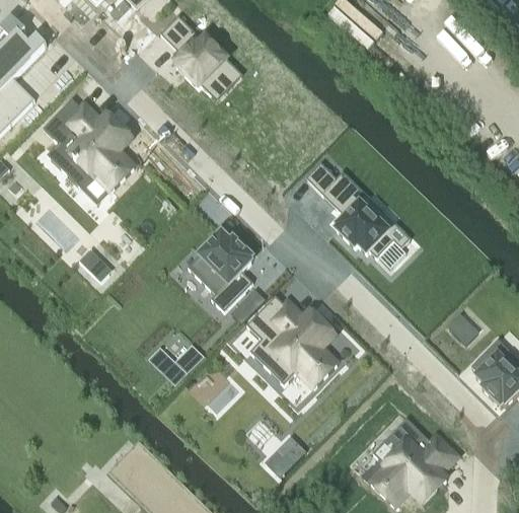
[(205,37),(196,46),(190,40),(196,33),(177,15),(160,33),(176,51),(173,54),(177,59),(174,62),(177,65),(175,66),(178,69),(182,73),(198,88),(201,85),(210,94),(235,68),(205,37)]
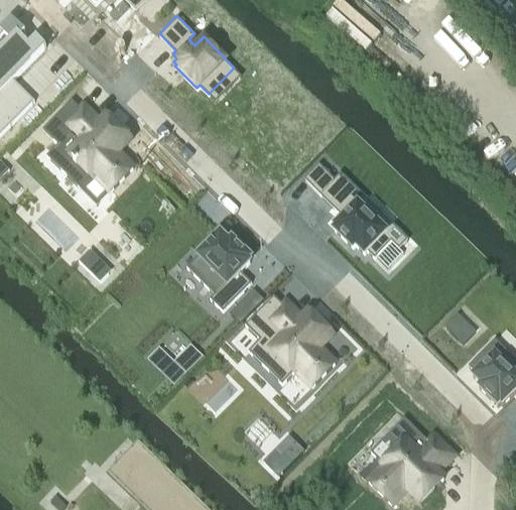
[(26,38),(11,23),(0,34),(0,36),(3,39),(0,42),(0,99),(46,52),(37,42),(30,49),(22,42),(26,38)]
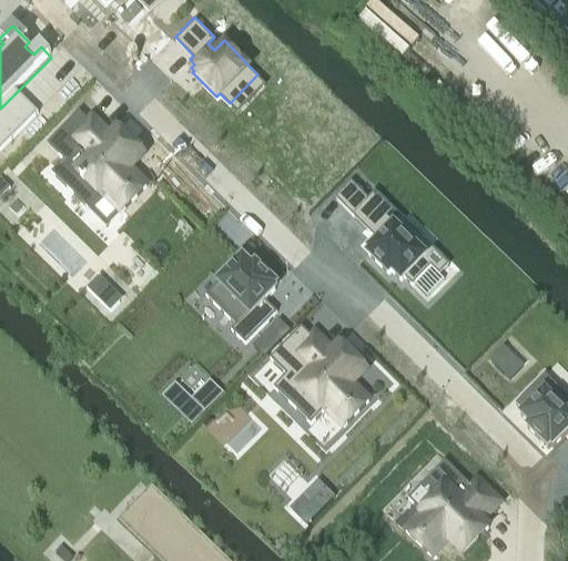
[(79,108),(47,140),(63,155),(51,169),(88,205),(103,190),(122,207),(146,182),(128,164),(143,150),(118,124),(110,133),(92,115),(89,118),(79,108)]
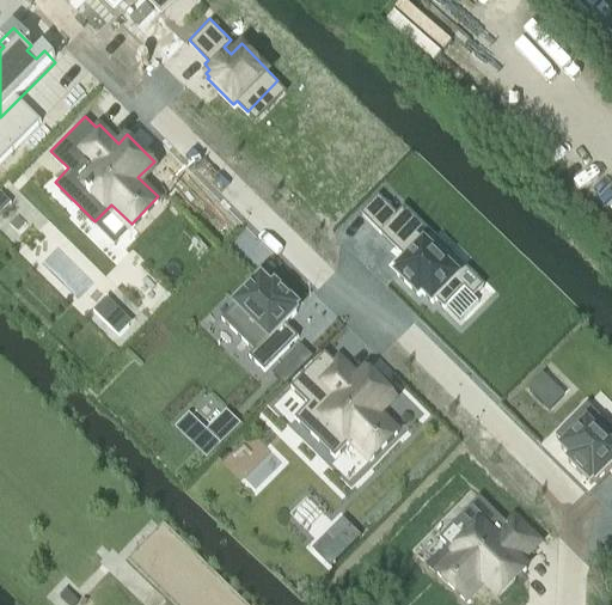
[(0,189),(0,211),(11,200),(1,189),(0,189)]
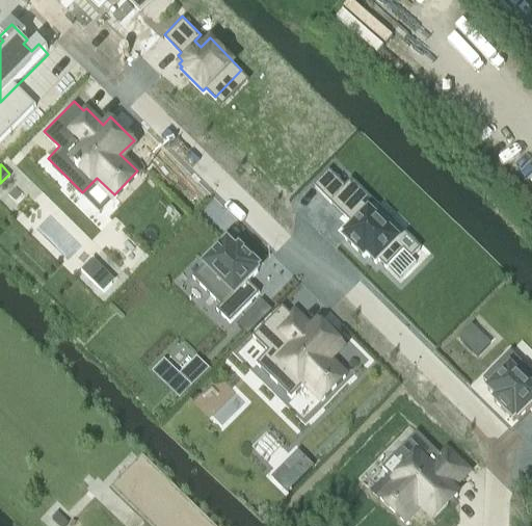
[(344,182),(329,198),(354,222),(346,231),(347,232),(344,235),(364,255),(367,252),(375,261),(378,258),(386,265),(403,247),(410,255),(420,245),(350,176),(344,182)]
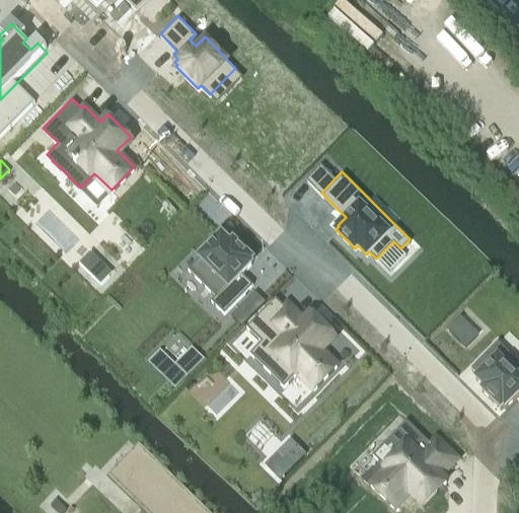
[(221,232),(188,267),(215,294),(211,298),(224,311),(252,282),(241,271),(250,262),(249,260),(252,257),(233,238),(230,241),(221,232)]
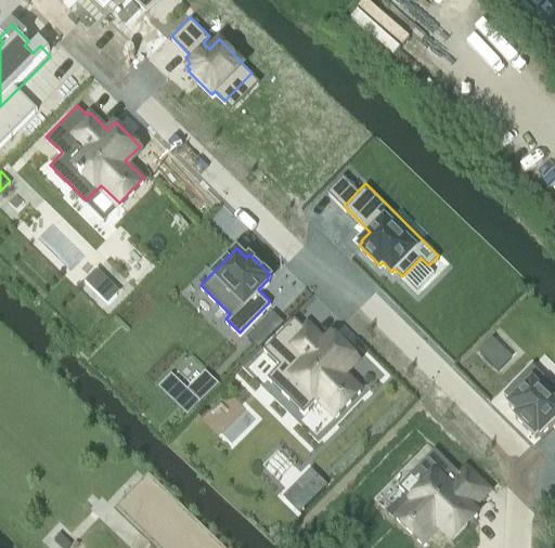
[(85,277),(107,300),(119,287),(97,265),(85,277)]
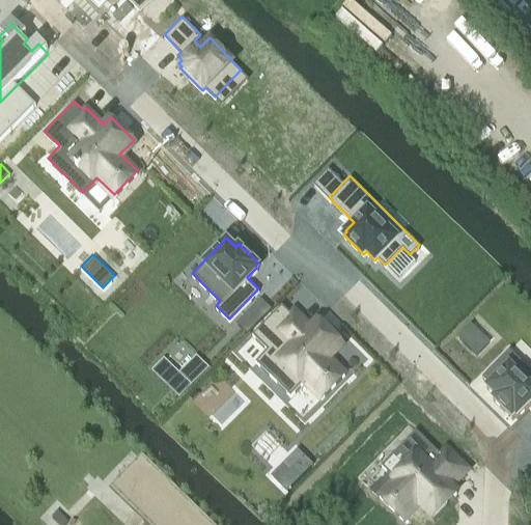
[(344,372),(328,356),(341,341),(328,328),(320,321),(318,319),(311,326),(295,309),(291,312),(281,303),(252,332),(267,348),(255,359),(290,394),(305,380),(322,396),(344,372)]
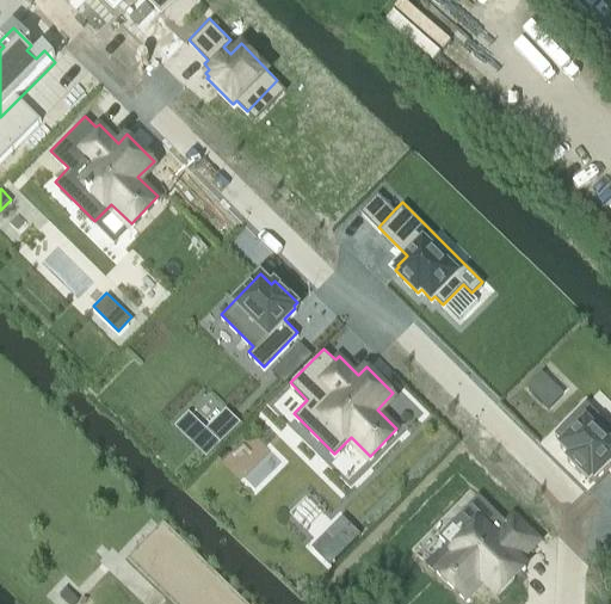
[(542,396),(548,404),(561,390),(555,383),(542,396)]
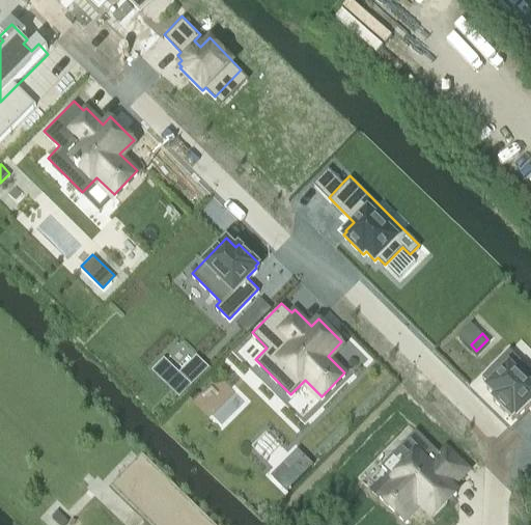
[(530,399),(530,368),(508,348),(481,375),(488,382),(486,385),(495,394),(493,396),(511,416),(514,413),(516,415),(530,399)]
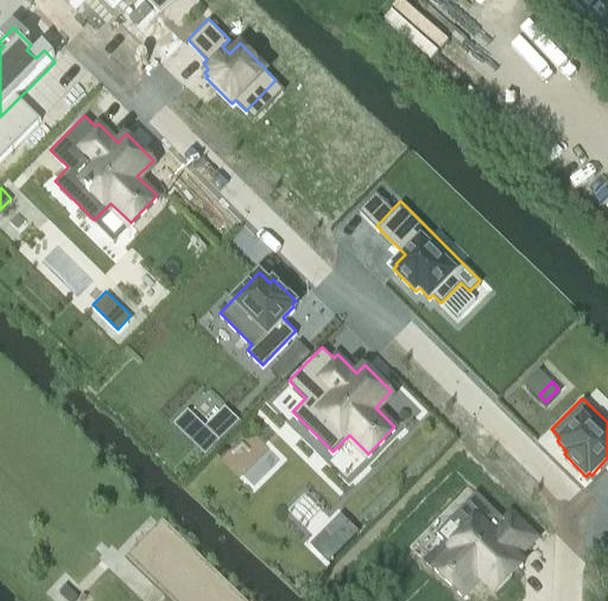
[(480,573),(496,588),(523,562),(514,554),(533,533),(511,512),(505,519),(476,491),(437,530),(454,546),(434,565),(461,592),(480,573)]
